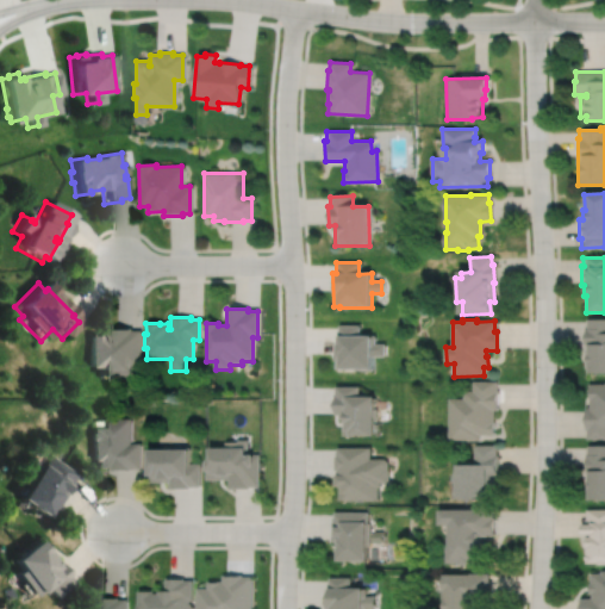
[(604,319),(585,319),(585,329),(582,329),(584,347),(587,347),(587,349),(582,349),(582,370),(587,370),(587,376),(604,376),(604,319)]
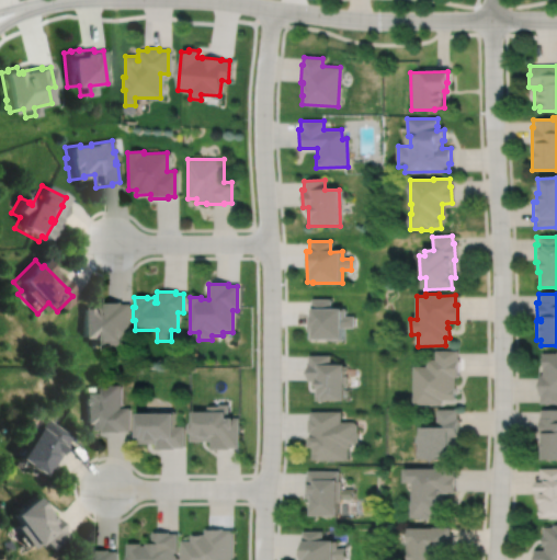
[(310,300),(311,309),(308,309),(308,324),(307,324),(307,333),(308,333),(308,340),(315,340),(315,342),(343,341),(343,328),(353,328),(353,317),(344,317),(344,310),(330,310),(330,300),(310,300)]
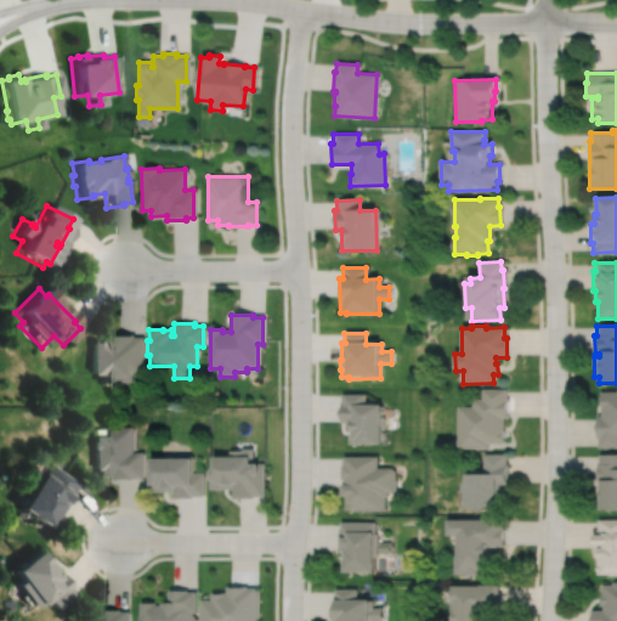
[(85,342),(85,376),(96,376),(96,390),(114,390),(114,384),(132,384),(132,374),(142,374),(141,338),(132,338),(132,336),(112,336),(112,340),(106,340),(106,339),(97,339),(97,343),(95,343),(95,342),(85,342)]
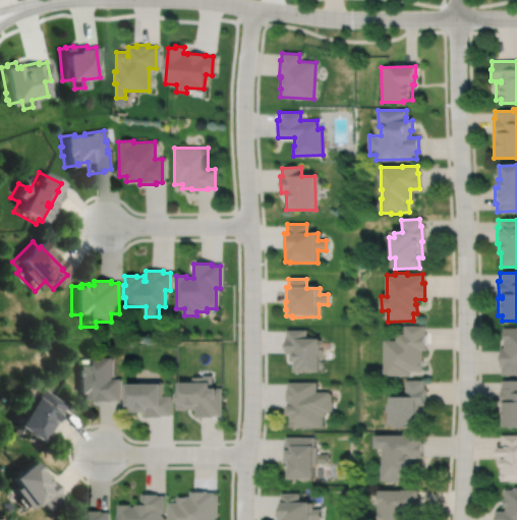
[(422,326),(404,327),(404,335),(396,335),(396,342),(385,342),(385,377),(409,377),(409,372),(421,372),(421,360),(420,360),(420,350),(424,350),(423,335),(422,335),(422,326)]
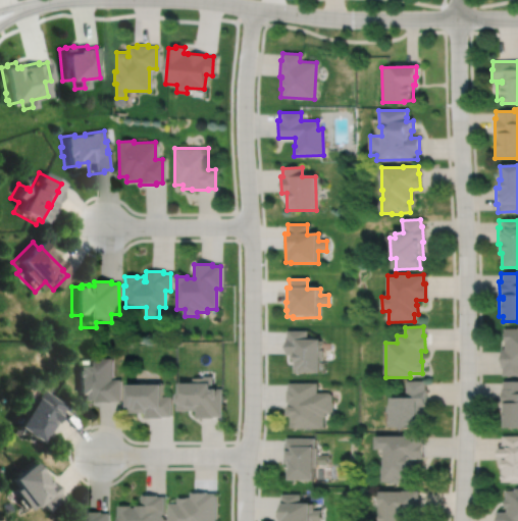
[(502,329),(502,341),(503,341),(503,350),(499,350),(499,369),(501,369),(501,376),(517,376),(517,327),(516,327),(516,329),(502,329)]
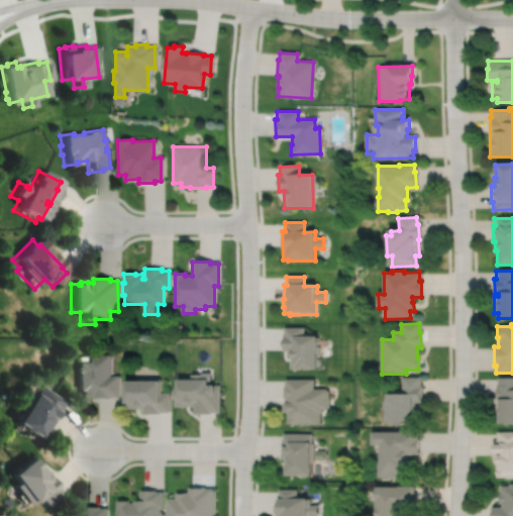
[(283,328),(284,336),(283,336),(283,352),(290,352),(290,370),(298,370),(298,371),(318,371),(317,337),(309,337),(309,333),(303,333),(303,328),(283,328)]
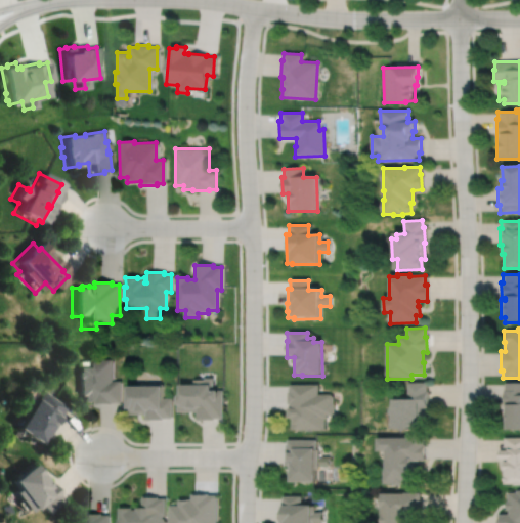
[(88,360),(88,369),(76,369),(76,374),(75,374),(75,380),(76,380),(76,397),(78,397),(78,400),(88,400),(88,402),(93,402),(93,404),(110,404),(110,403),(118,403),(118,382),(109,382),(109,360),(88,360)]
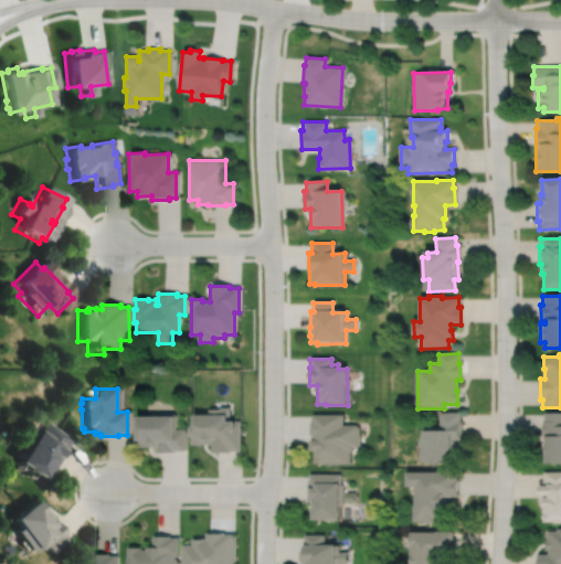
[(193,417),(193,429),(191,429),(192,436),(190,436),(190,446),(211,446),(211,454),(230,454),(230,453),(239,453),(239,422),(228,422),(226,408),(218,408),(218,411),(207,411),(207,417),(193,417)]
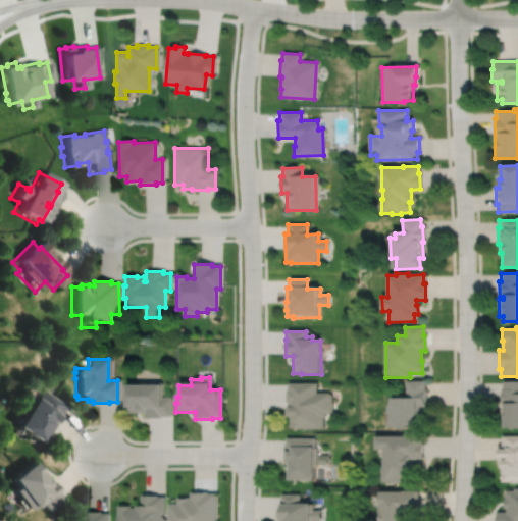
[(394,406),(390,406),(387,408),(387,414),(391,417),(395,417),(395,430),(421,430),(420,407),(424,407),(424,391),(423,391),(422,381),(404,382),(405,399),(394,399),(394,406)]
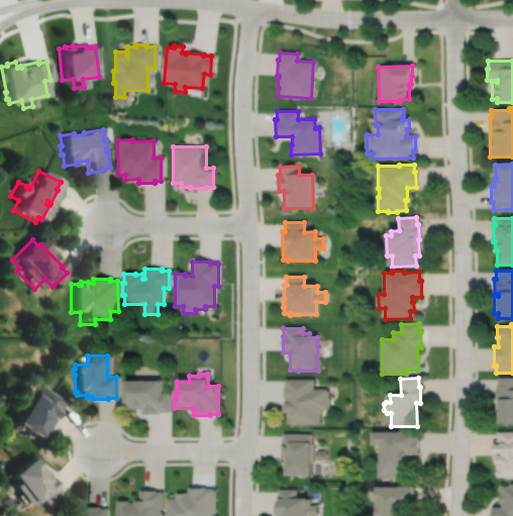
[(512,379),(496,379),(496,386),(494,386),(494,402),(498,402),(498,409),(498,418),(498,426),(512,426),(512,379)]
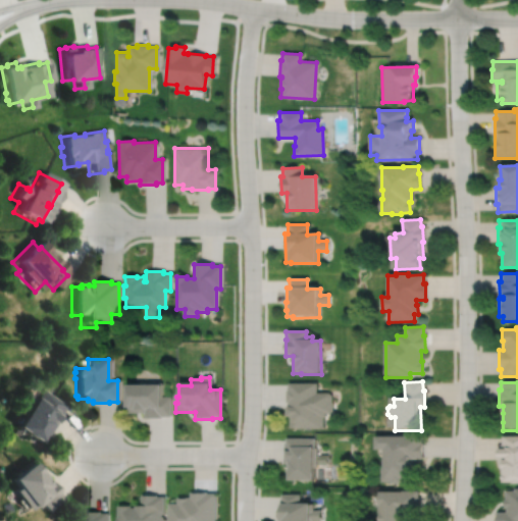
[(125,387),(126,409),(131,409),(131,411),(136,411),(136,414),(143,414),(143,419),(160,419),(160,418),(169,418),(168,398),(160,398),(160,383),(147,384),(147,386),(125,387)]
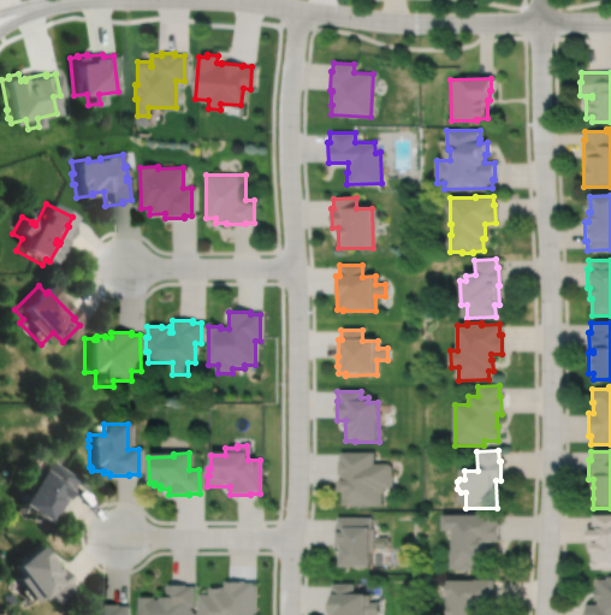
[(385,465),(372,465),(372,454),(338,454),(338,462),(337,462),(337,475),(338,475),(338,494),(342,494),(342,507),(380,507),(380,492),(383,492),(383,490),(391,490),(391,475),(390,475),(390,468),(385,465)]
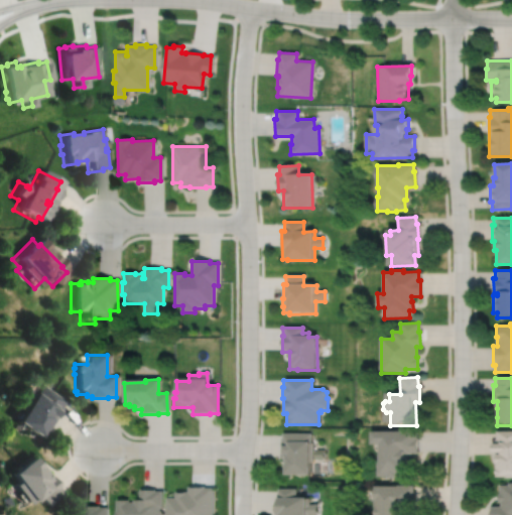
[(23,387),(11,405),(16,408),(9,418),(14,421),(13,423),(24,430),(24,429),(36,437),(47,421),(56,407),(55,407),(60,399),(36,383),(31,391),(29,390),(28,391),(23,387)]
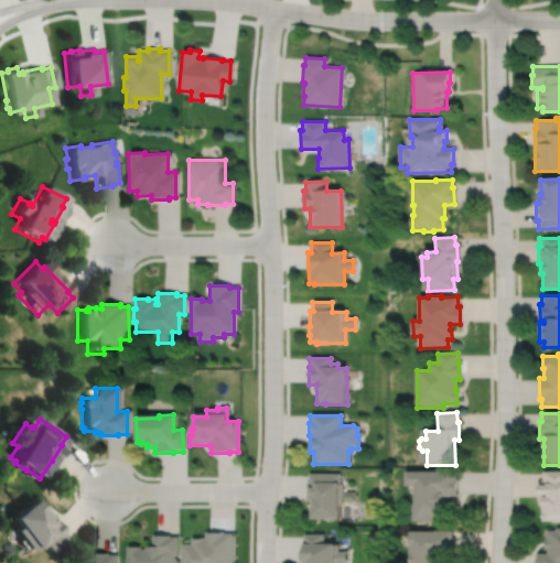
[(408,474),(408,488),(416,488),(417,508),(415,508),(415,523),(426,523),(426,524),(439,524),(439,522),(448,522),(448,507),(445,507),(445,501),(442,502),(442,497),(456,497),(456,479),(454,479),(454,472),(435,472),(437,474),(408,474)]
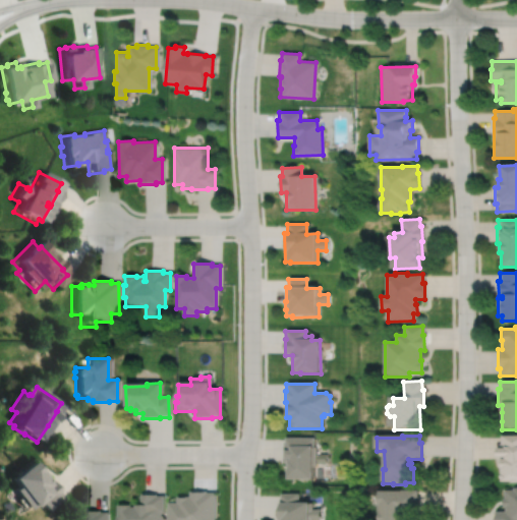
[(516,436),(499,437),(499,445),(497,445),(497,451),(496,451),(496,459),(497,459),(497,462),(501,461),(501,484),(510,484),(510,485),(516,484),(516,436)]
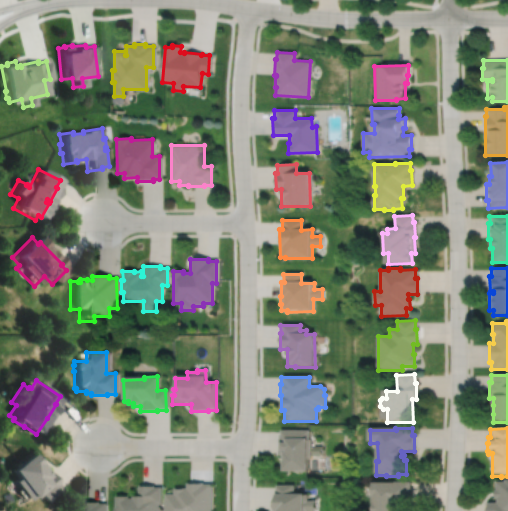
[(279,431),(279,439),(276,439),(276,453),(280,453),(280,463),(283,463),(283,468),(297,468),(297,470),(302,470),(302,468),(307,468),(307,456),(308,456),(308,440),(307,440),(307,431),(279,431)]
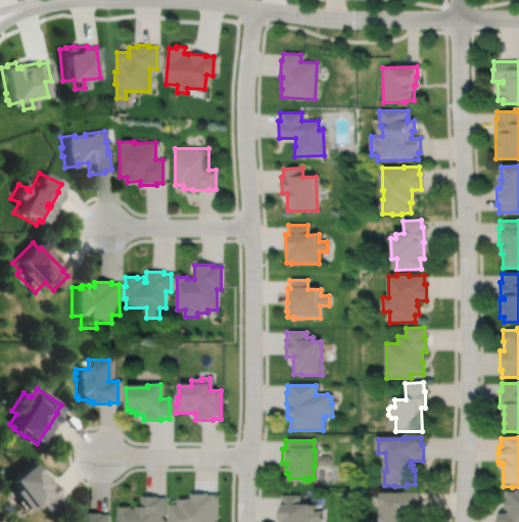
[(27,460),(4,477),(12,486),(8,489),(24,510),(35,501),(43,512),(58,499),(54,492),(55,492),(36,467),(33,469),(27,460)]
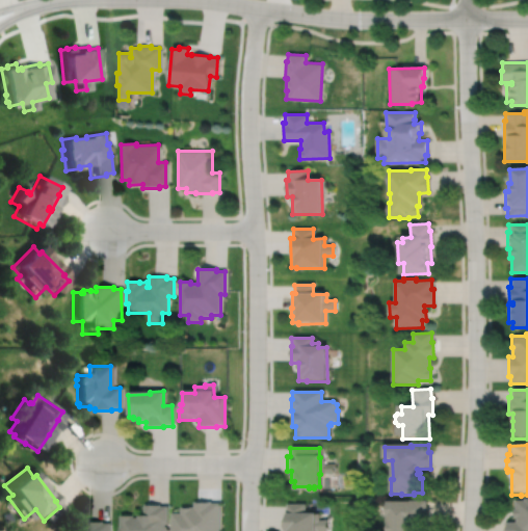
[(527,530),(527,499),(521,499),(521,501),(512,501),(512,510),(511,510),(511,519),(513,519),(513,524),(503,524),(503,530),(527,530)]
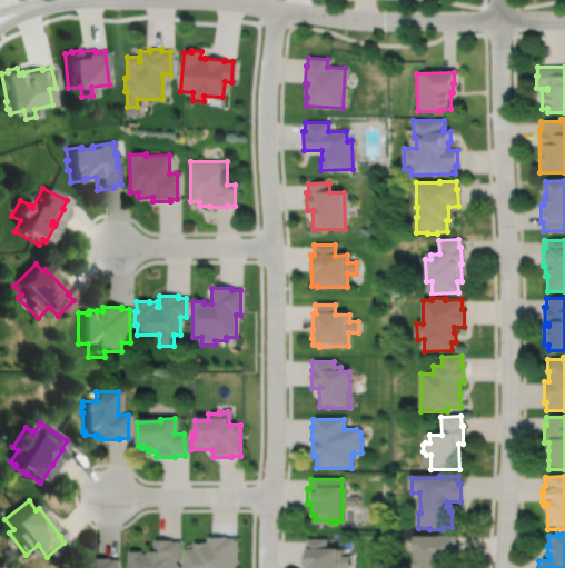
[(206,535),(206,541),(191,541),(191,547),(181,547),(181,567),(234,567),(234,537),(225,537),(225,535),(206,535)]
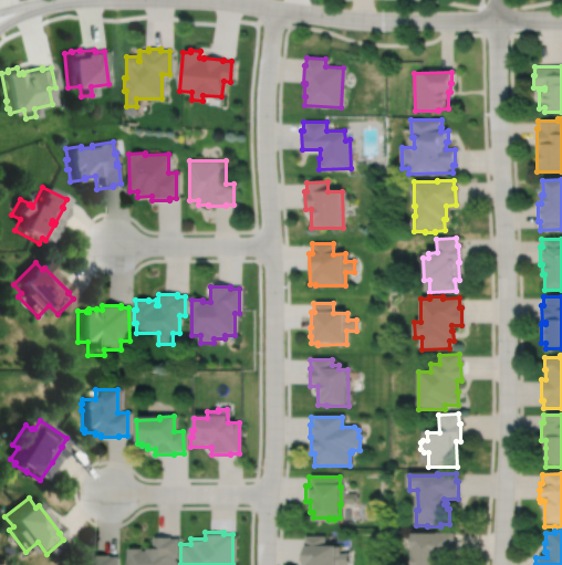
[(412,535),(412,558),(413,558),(413,564),(440,564),(440,560),(454,560),(454,541),(453,541),(453,533),(436,533),(436,535),(412,535)]
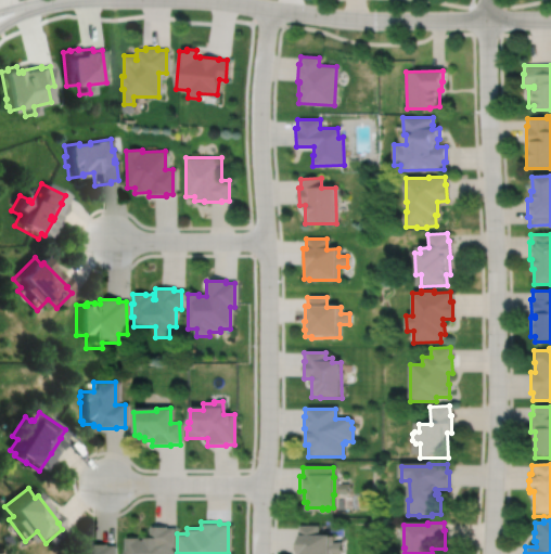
[(124,536),(124,549),(123,549),(123,553),(171,553),(171,548),(170,548),(170,545),(173,545),(173,527),(165,527),(165,525),(149,525),(149,536),(142,536),(142,539),(138,539),(138,536),(124,536)]
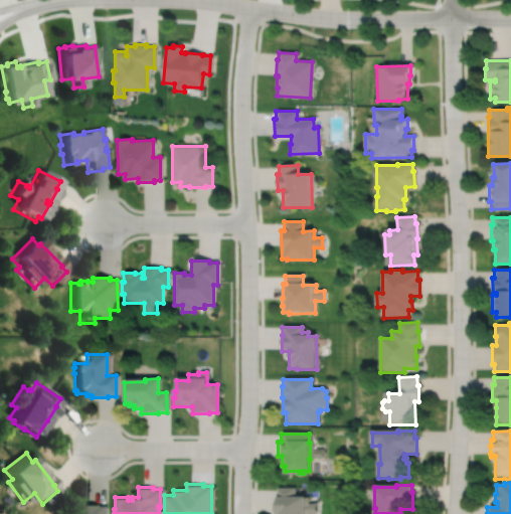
[(276,487),(276,495),(274,495),(274,513),(306,513),(306,512),(314,512),(314,502),(306,502),(306,495),(294,495),(294,487),(276,487)]
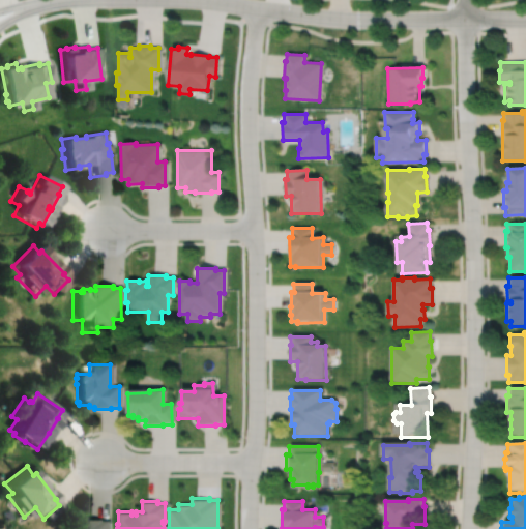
[(61,528),(108,528),(108,520),(100,520),(100,518),(84,518),(84,528),(74,528),(61,528)]
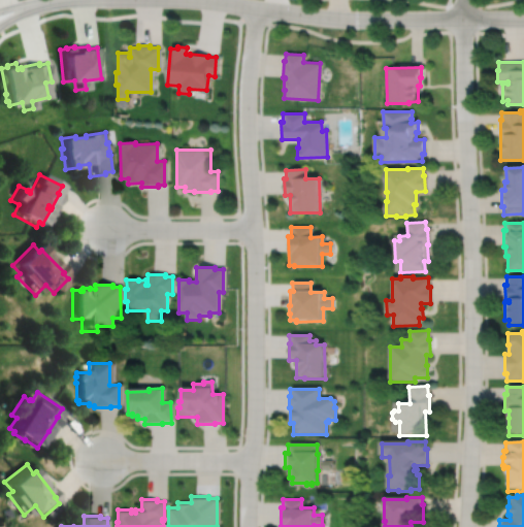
All buildings are outlined.
